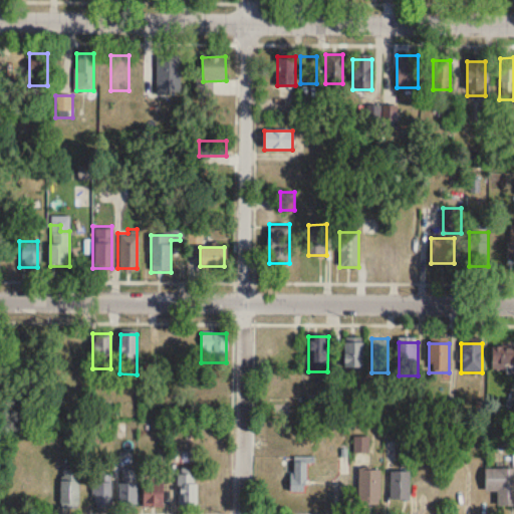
[(513,364),(513,347),(493,347),(493,373),(513,373),(513,364)]
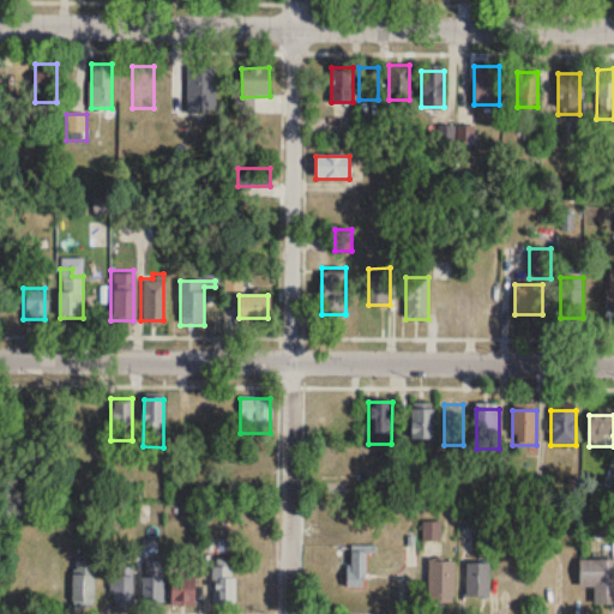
[(366,589),(366,548),(349,548),(349,589),(366,589)]
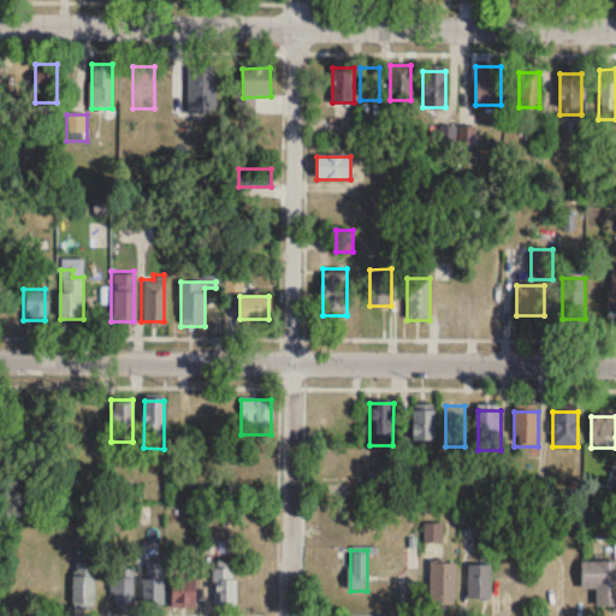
[(235,609),(235,562),(214,562),(214,609),(235,609)]
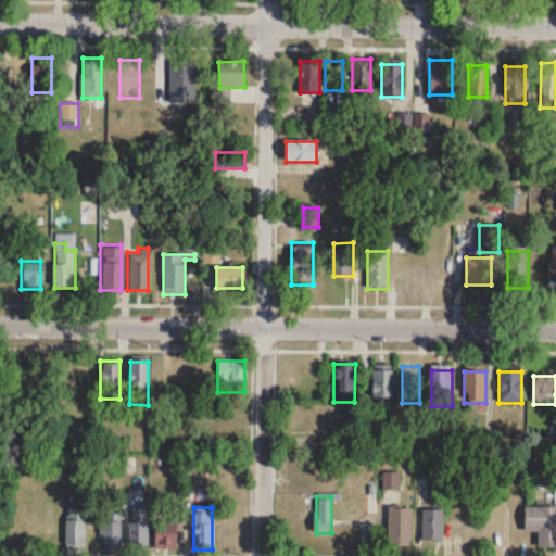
[(555,507),(525,508),(525,533),(539,533),(539,548),(555,547),(555,507)]
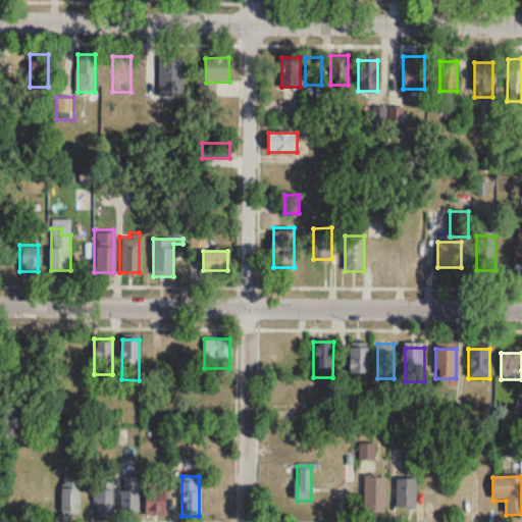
[(61,519),(81,519),(81,478),(61,478),(61,519)]
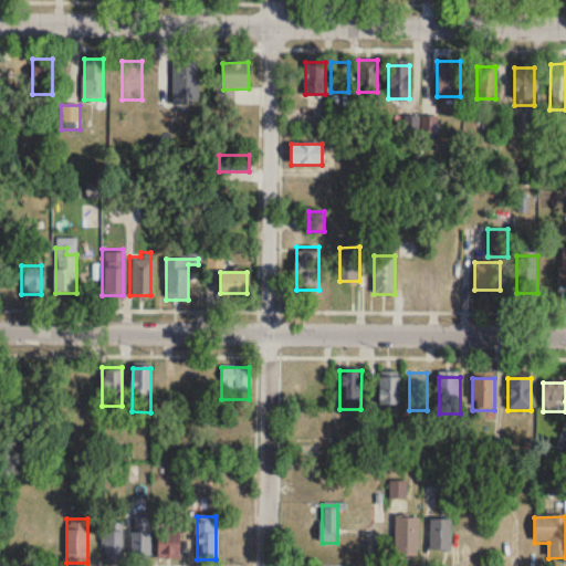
[(133,559),(149,559),(149,519),(133,519),(133,559)]
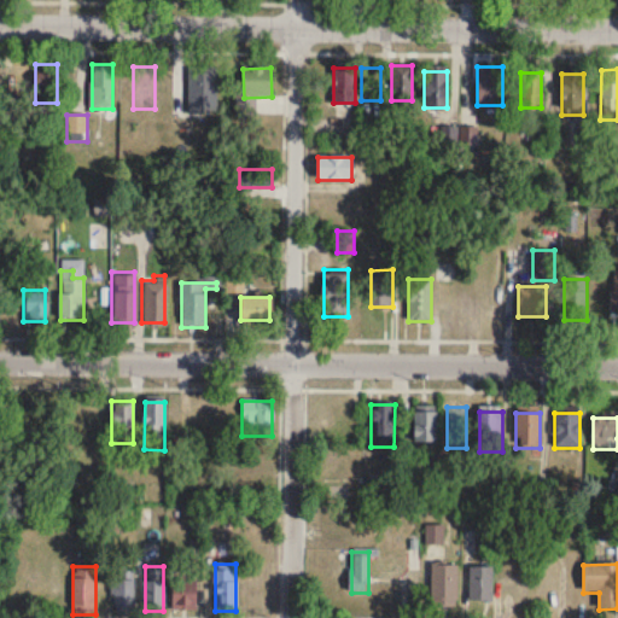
[(431,607),(458,607),(458,566),(431,566),(431,607)]
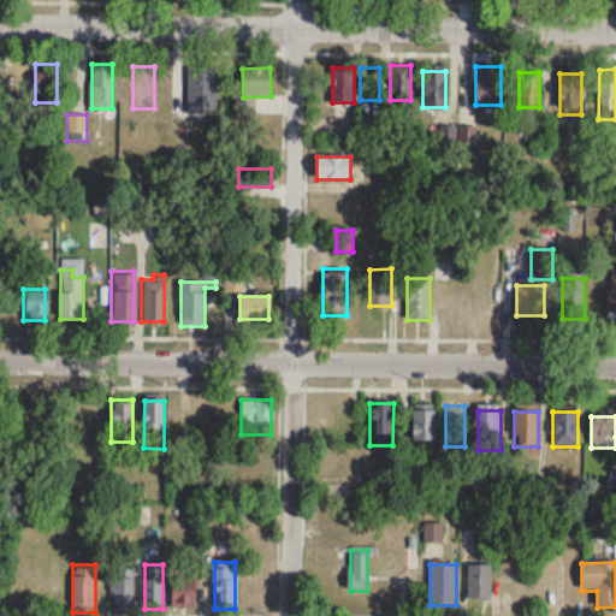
[(491,566),(468,566),(468,602),(491,602),(491,566)]
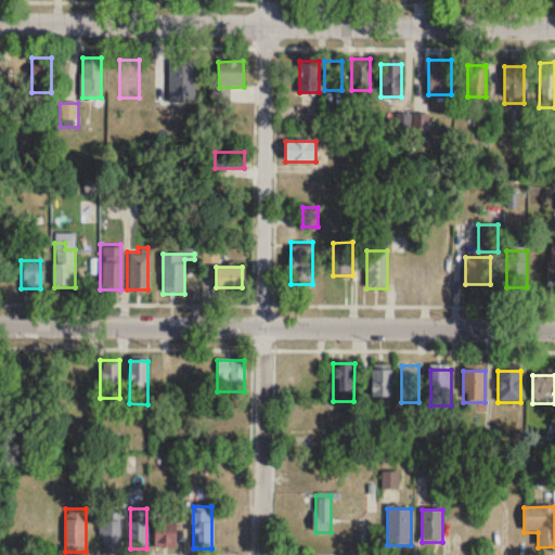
[(103,521),(103,551),(120,551),(120,521),(103,521)]
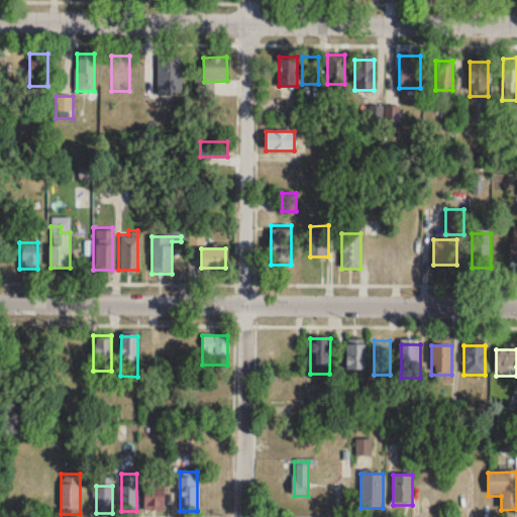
[(164,511),(164,496),(143,496),(143,511),(164,511)]
